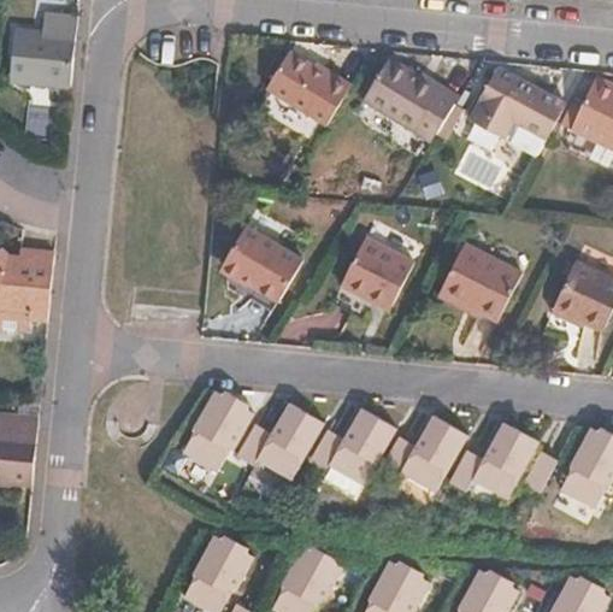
[(77,15),(45,11),(42,29),(16,27),(11,78),(70,84),(77,15)]
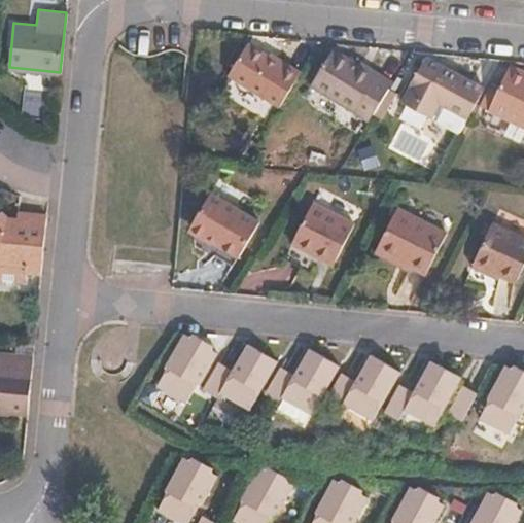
[(268,55),(246,41),(226,71),(278,105),(299,71),(284,61),(281,64),(268,55)]
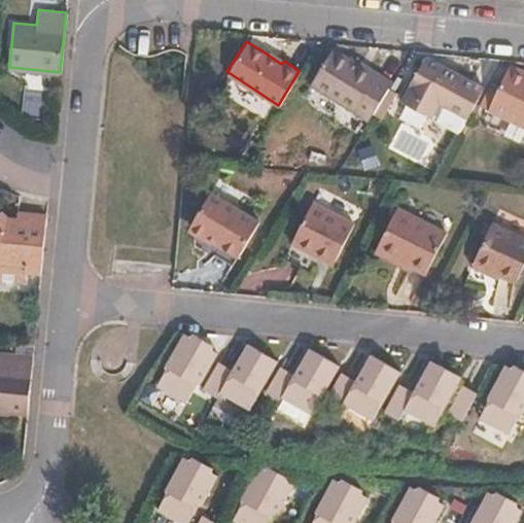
[(374,75),(330,48),(308,84),(367,120),(390,81),(375,72),(374,75)]
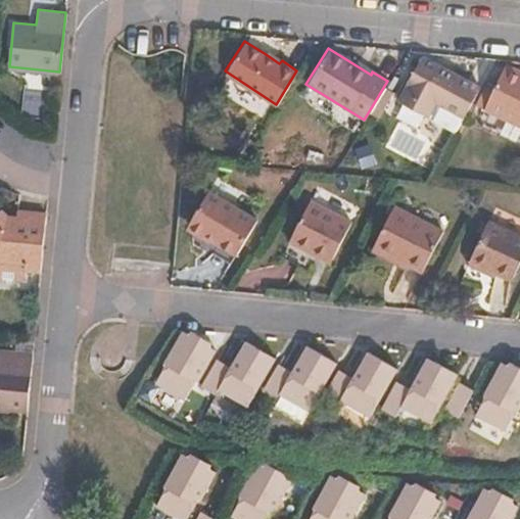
[(282,60),(268,51),(266,54),(279,63),(282,60)]
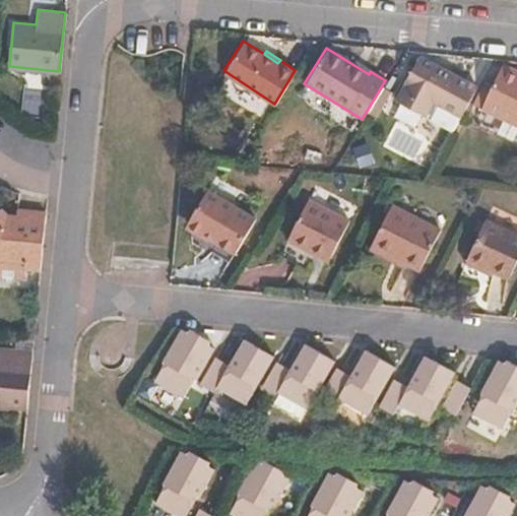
[(476,87),(421,57),(395,101),(424,117),(433,102),(460,118),(476,87)]
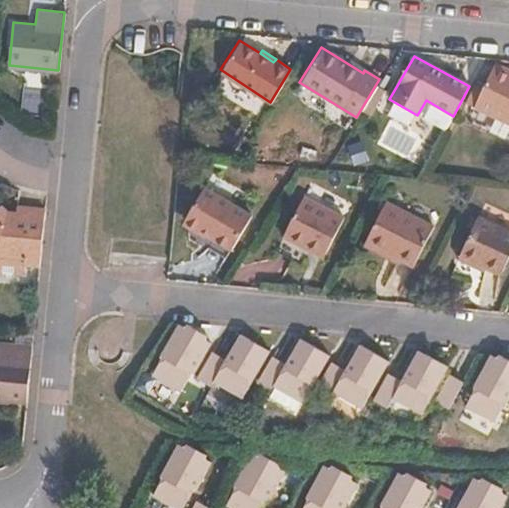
[(508,70),(495,64),(492,70),(508,78),(508,70)]
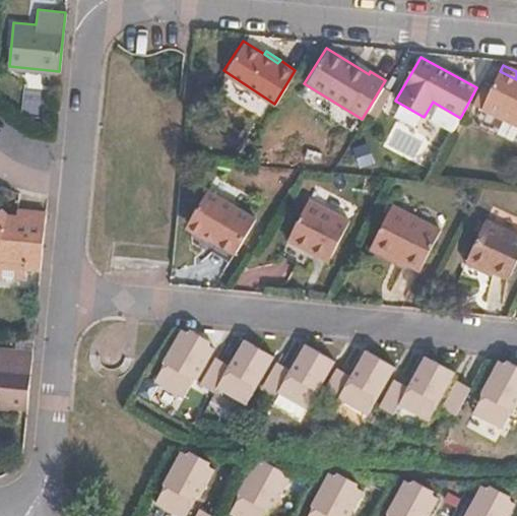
[(47,112),(48,72),(29,71),(27,111),(47,112)]
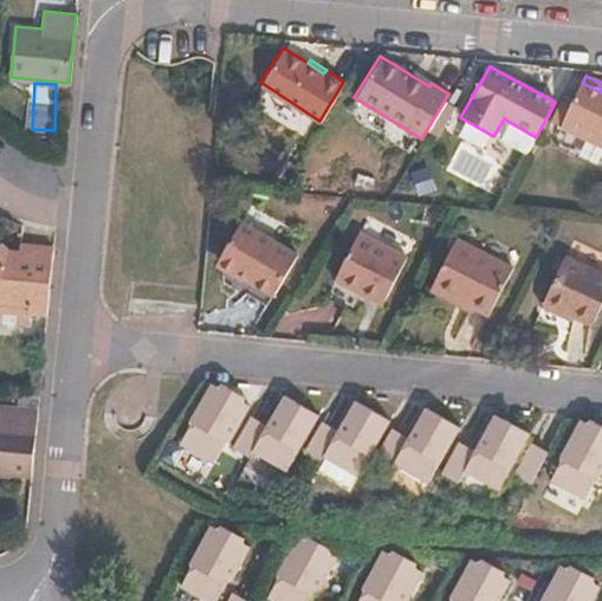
[(601,92),(582,83),(561,127),(601,147),(601,92)]
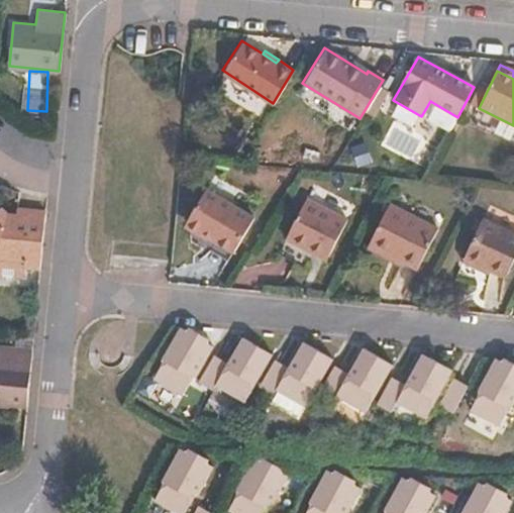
[(253,215),(206,186),(189,213),(190,222),(234,248),(253,215)]
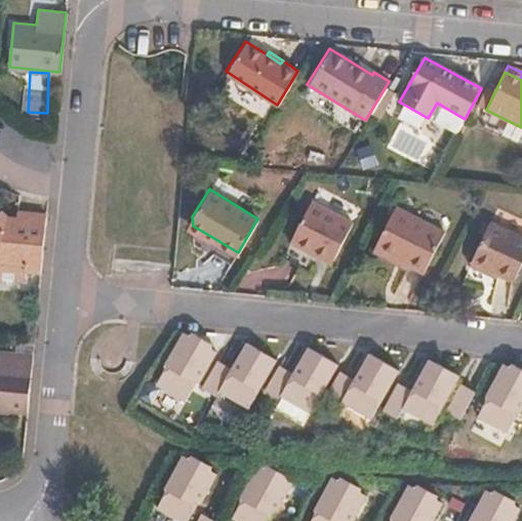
[(354,224),(314,201),(291,241),(318,254),(320,250),(336,258),(354,224)]
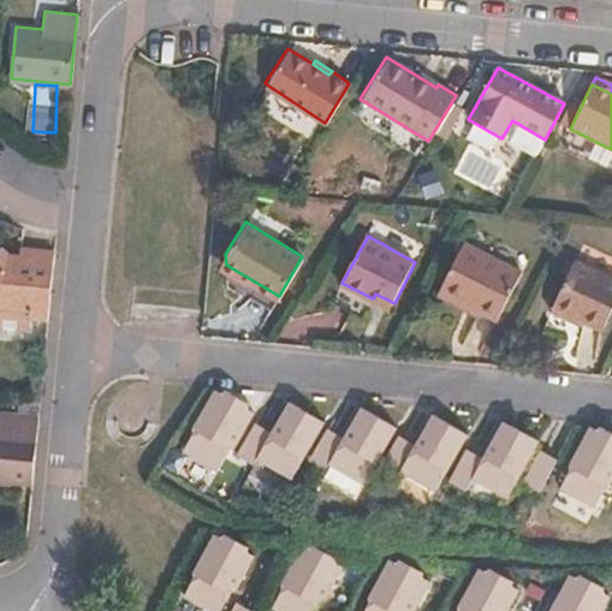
[(518,271),(462,242),(439,290),(468,304),(495,319),(518,271)]
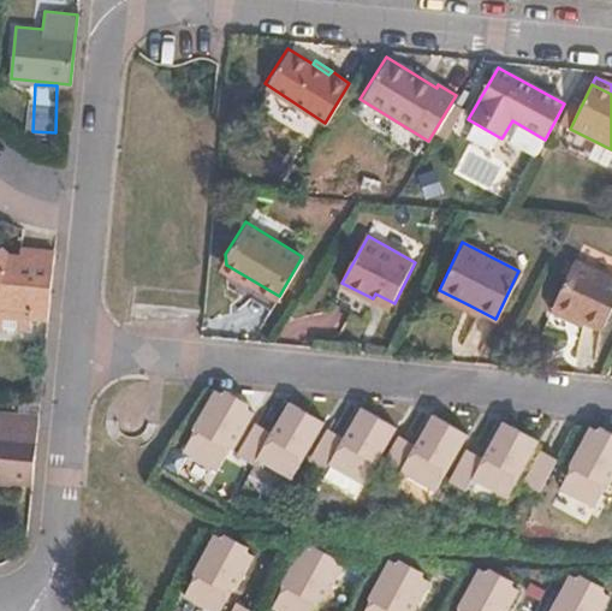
[(53,248),(18,244),(17,253),(6,251),(0,247),(0,319),(5,325),(15,328),(21,322),(30,324),(31,314),(34,292),(48,294),(53,248)]
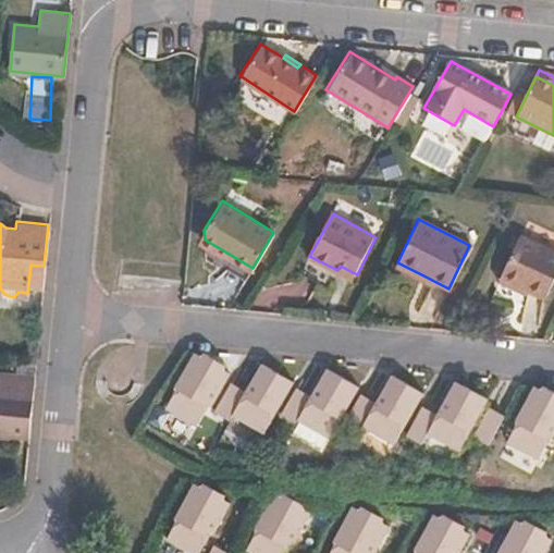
[(553,249),(519,233),(499,274),(527,287),(543,296),(553,273),(553,249)]
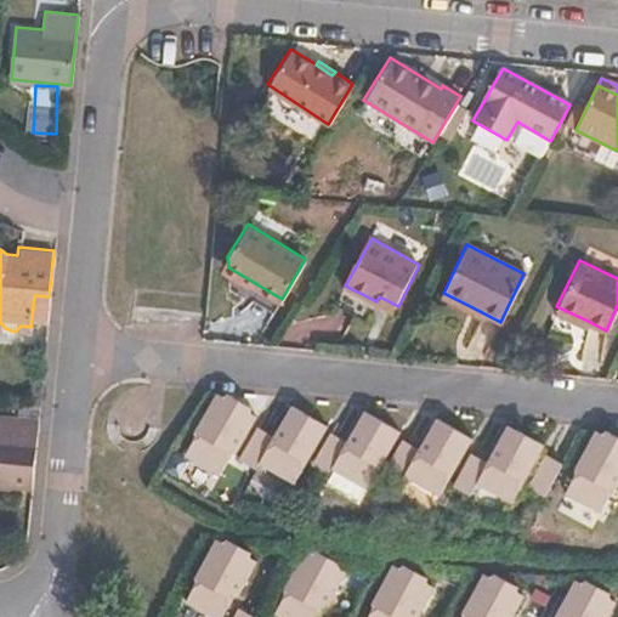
[(472,307),(443,293),(441,298),(470,315),(472,307)]
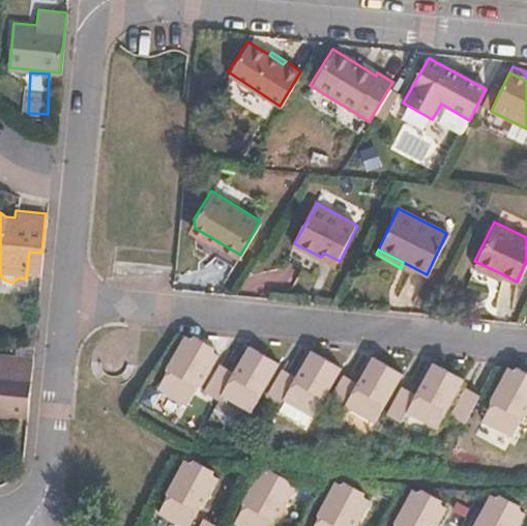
[(41,253),(29,252),(27,270),(39,271),(41,253)]
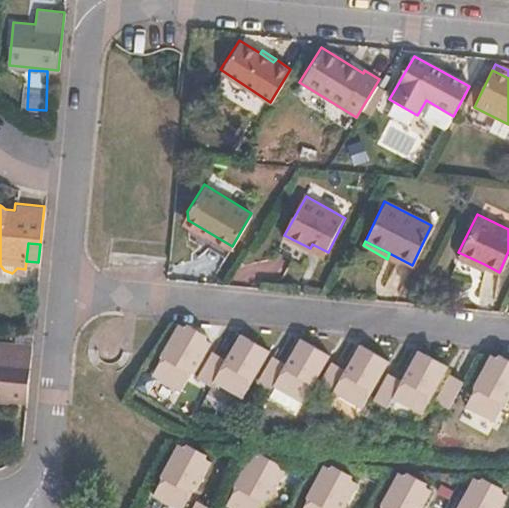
[(328,252),(312,244),(310,248),(325,257),(328,252)]
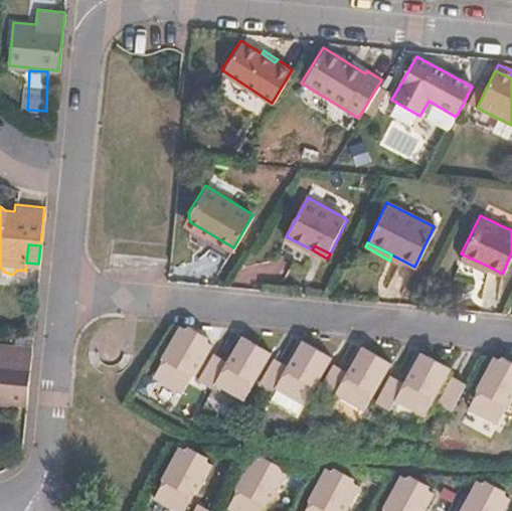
[(487,266),(461,253),(459,259),(484,271),(487,266)]
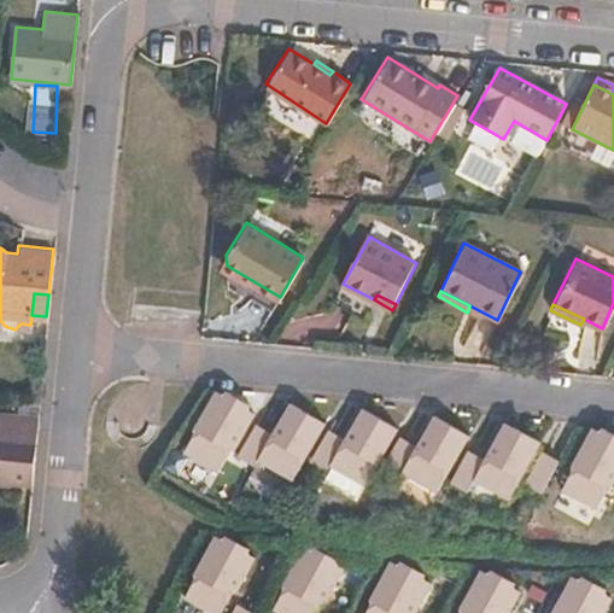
[(490,351),(498,323),(479,319),(471,345),(490,351)]
